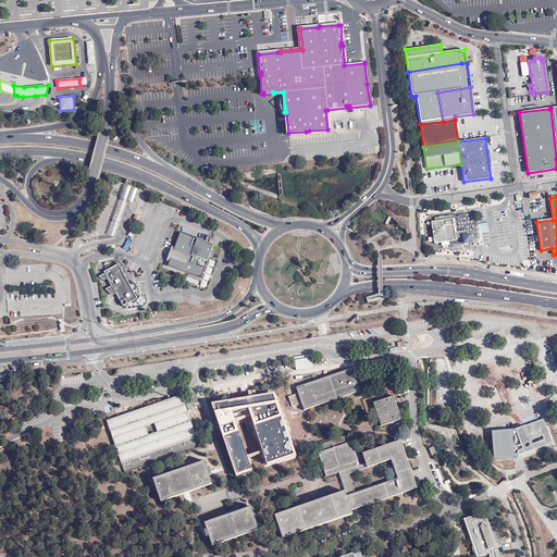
[(127,200),(121,198),(107,234),(113,237),(127,200)]
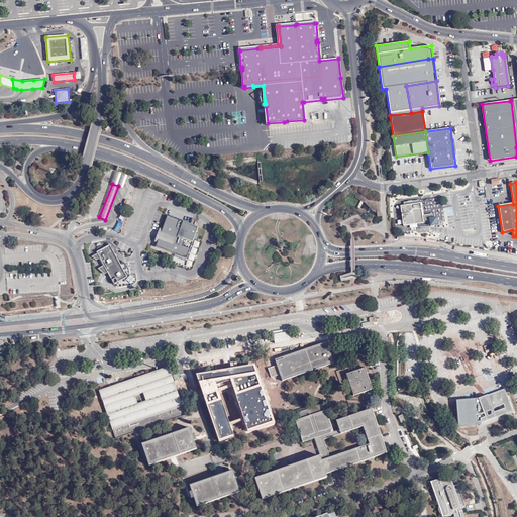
[(424,199),(418,200),(418,203),(420,203),(421,212),(426,212),(424,199)]
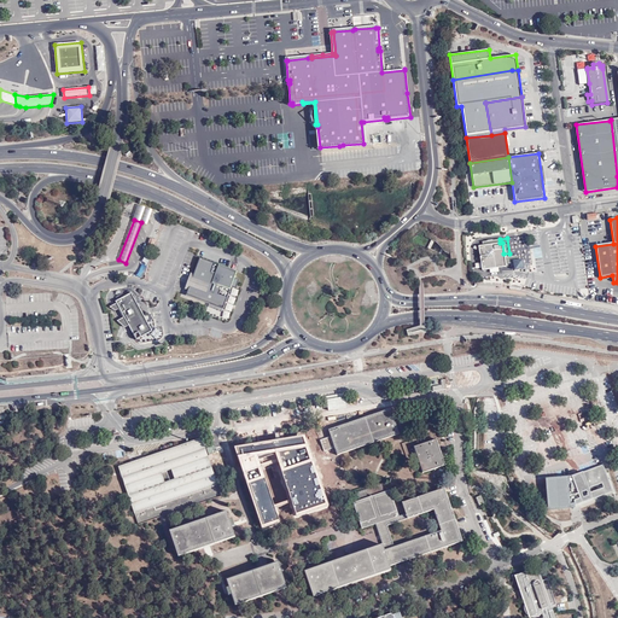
[(481,262),(481,268),(482,270),(489,269),(499,268),(506,267),(505,264),(511,263),(512,264),(513,266),(514,270),(523,268),(522,260),(517,261),(517,256),(503,257),(503,254),(502,243),(500,243),(500,239),(487,242),(487,245),(482,245),(478,246),(481,262)]
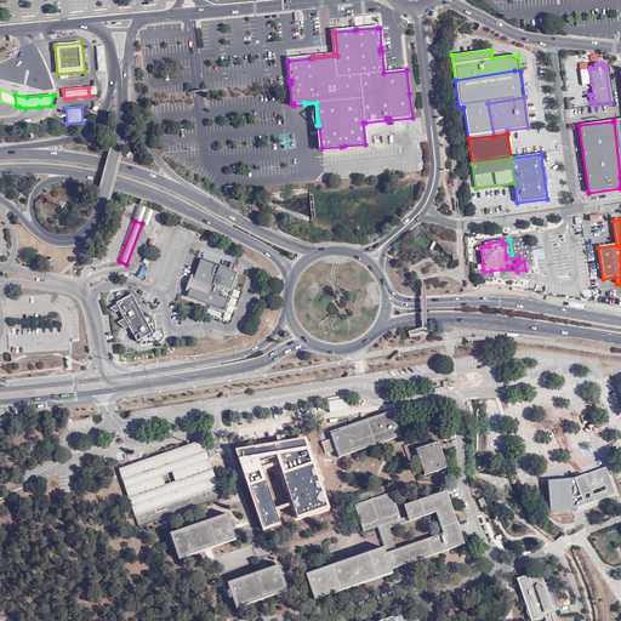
[(188,292),(191,297),(223,311),(232,288),(237,289),(239,281),(235,279),(238,273),(234,272),(220,267),(200,260),(188,292)]
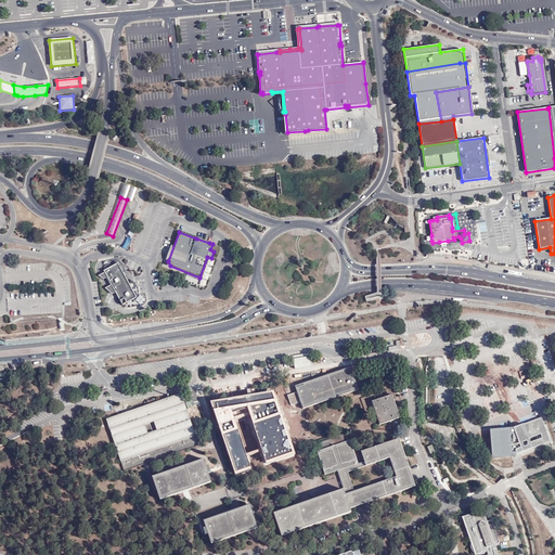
[(110,286),(114,294),(116,293),(123,306),(137,298),(118,263),(104,271),(105,273),(103,274),(105,279),(106,278),(111,286),(110,286)]
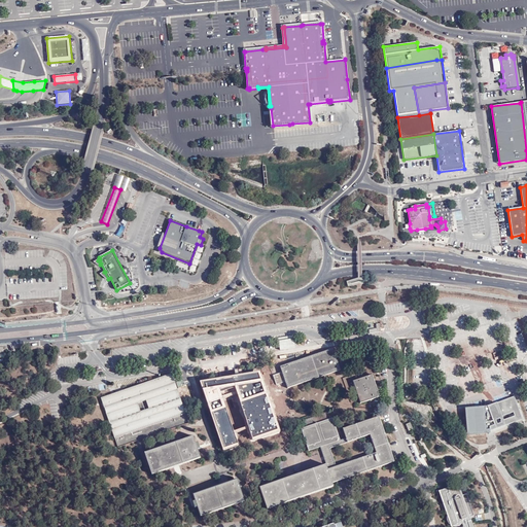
[(377,328),(369,329),(370,334),(381,332),(380,323),(376,323),(377,328)]
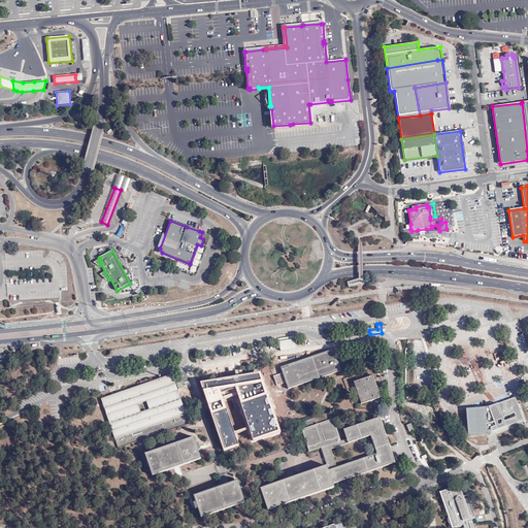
[(334,349),(281,366),(283,372),(286,383),(288,389),(341,370),(334,349)]
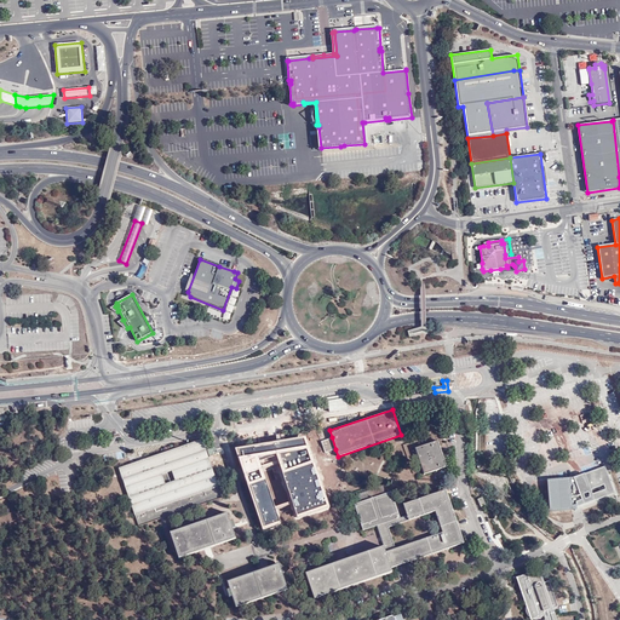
[(306,437),(234,446),(262,528),(280,521),(262,469),(279,464),(297,516),(329,505),(306,437)]
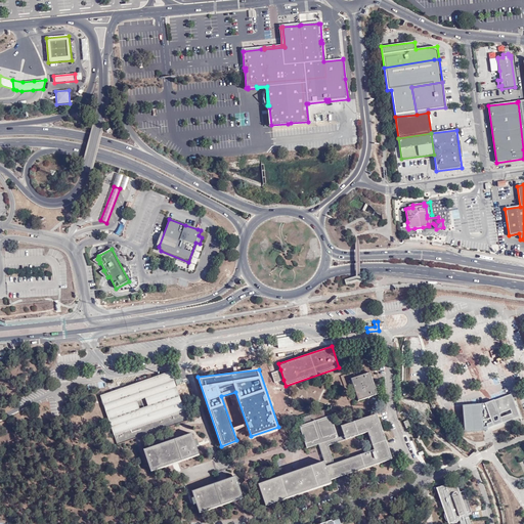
[(118,444),(135,438),(139,437),(170,427),(174,425),(187,421),(171,372),(100,396),(118,444)]
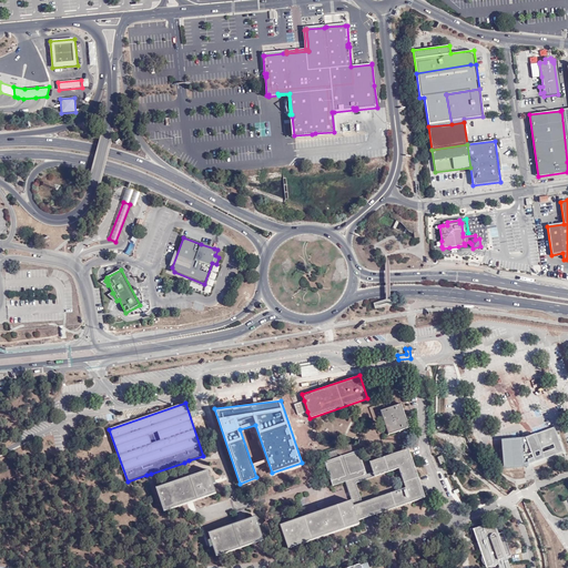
[(409,427),(401,404),(379,411),(388,434),(409,427)]
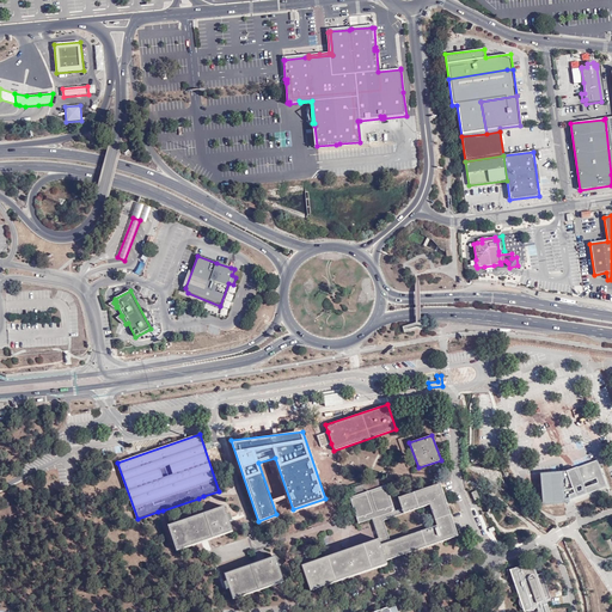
[(565,471),(539,473),(542,505),(568,503),(568,500),(606,487),(597,460),(565,471)]
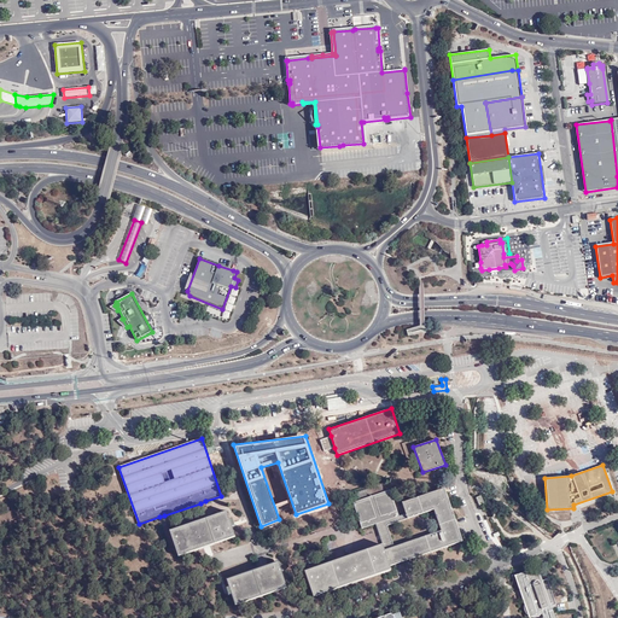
[(384,549),(389,566),(462,542),(444,488),(402,502),(406,513),(398,516),(390,490),(384,493),(382,484),(355,493),(357,500),(353,502),(361,528),(375,523),(382,544),(384,549)]
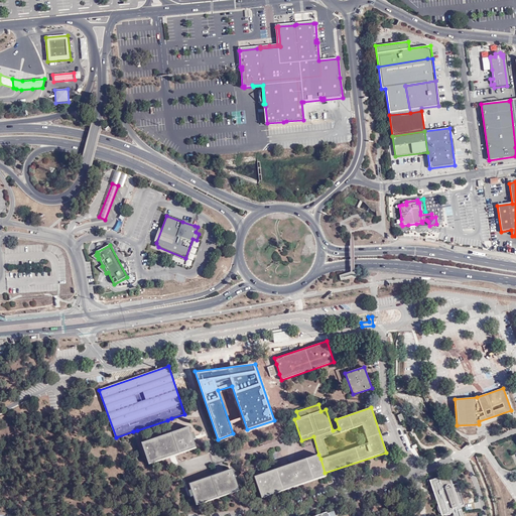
[(146,457),(147,460),(149,465),(197,448),(189,427),(175,431),(172,432),(142,443),(146,457)]
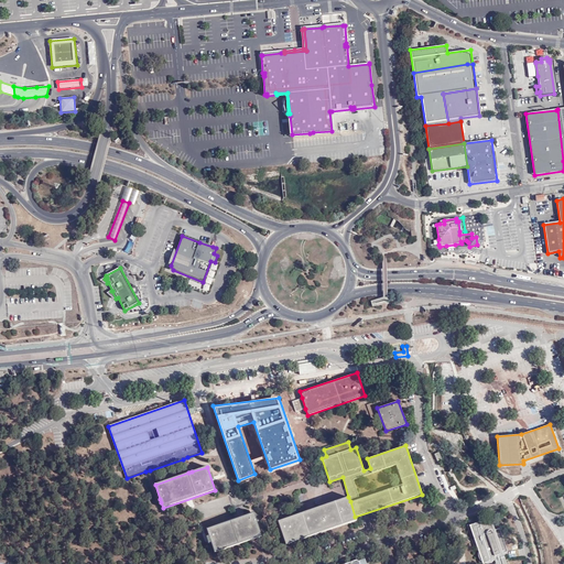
[(155,500),(160,499),(155,485),(150,470),(145,472),(155,500)]
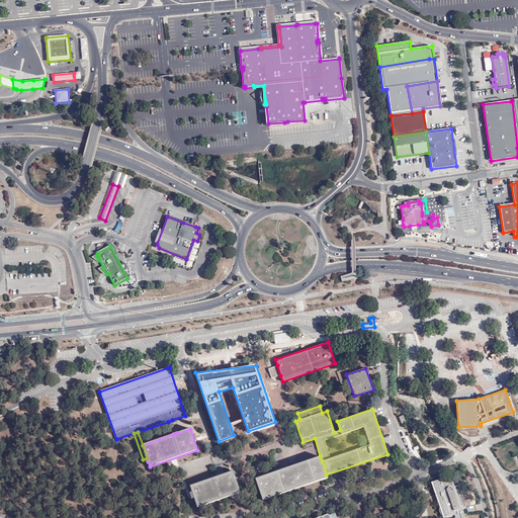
[(320,456),(255,479),(262,501),(328,479),(326,475),(322,460),(320,456)]
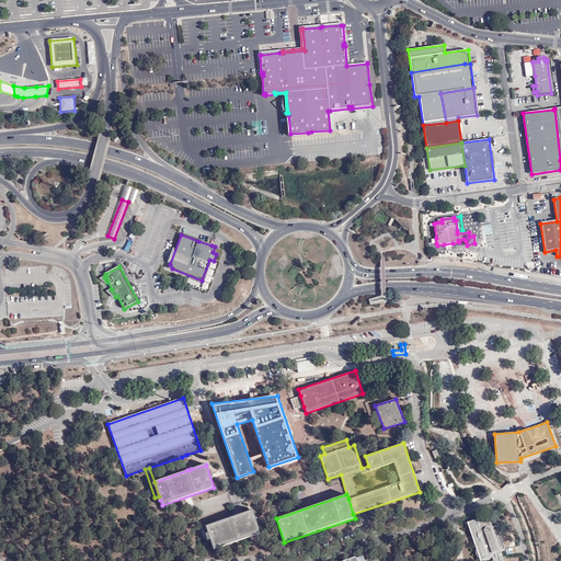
[(260,534),(252,511),(206,526),(214,549),(260,534)]
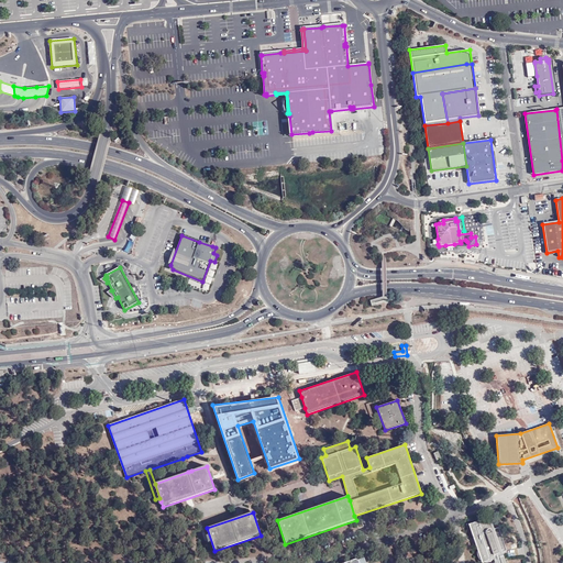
[(503,562),(500,553),(506,552),(497,528),(493,530),(488,518),(468,525),(477,549),(475,552),(476,558),(481,562),(487,562),(493,560),(493,562),(503,562)]
